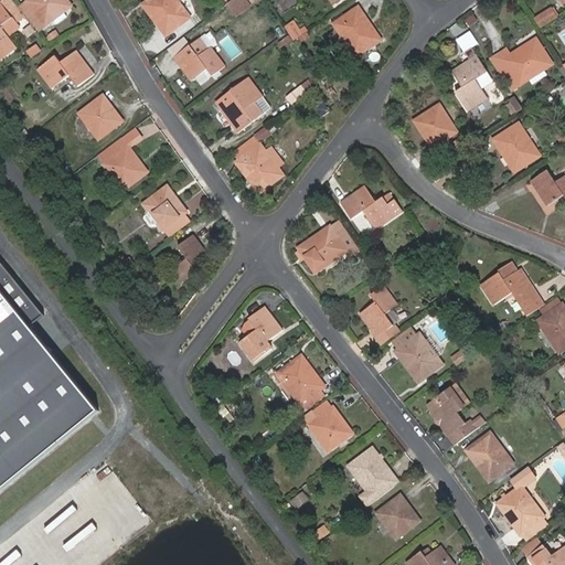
[(18,24),(27,18),(14,0),(6,0),(1,3),(14,20),(18,24)]
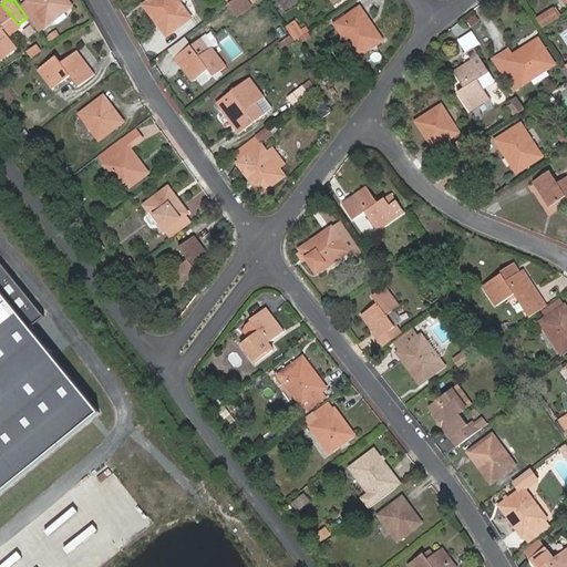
[(73,6),(68,0),(31,0),(23,7),(41,30),(49,24),(47,22),(52,18),(58,24),(68,16),(65,12),(73,6)]
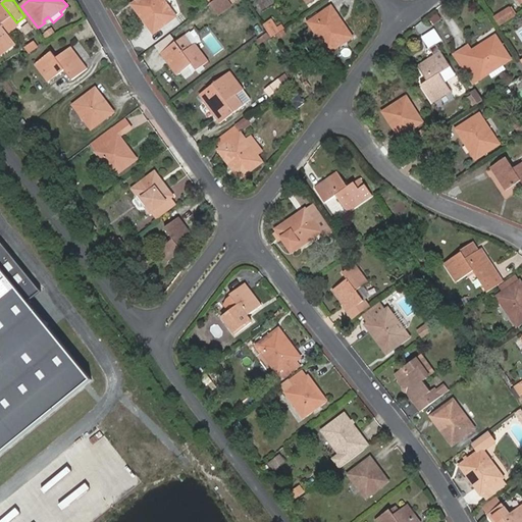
[(161,0),(139,0),(134,4),(155,34),(177,16),(171,8),(168,9),(161,0)]
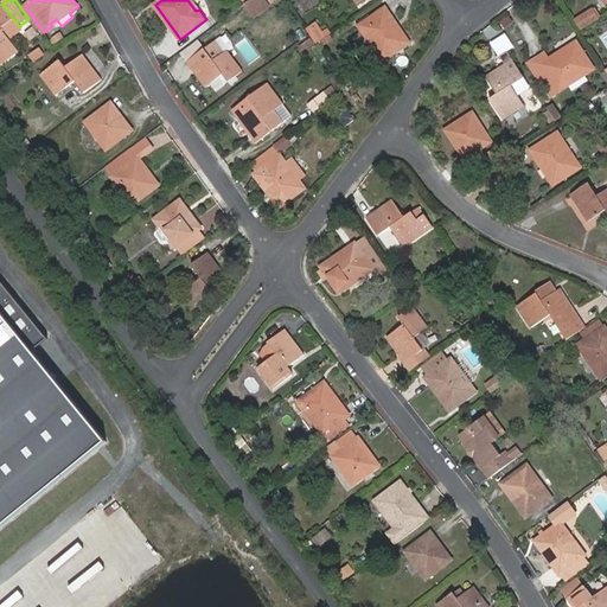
[(250,0),(243,6),(251,19),(266,8),(259,0),(250,0)]
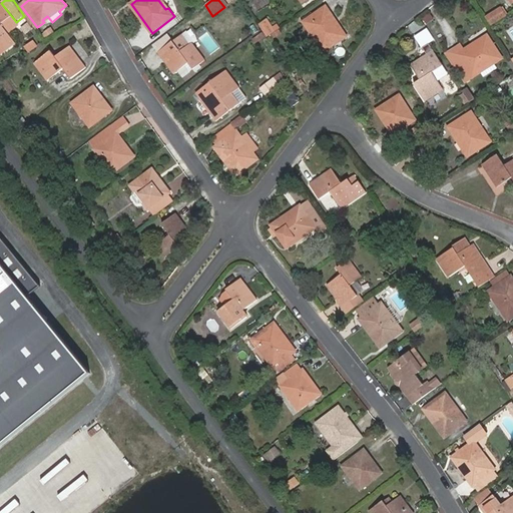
[(13,18),(1,3),(0,4),(0,54),(16,42),(8,32),(3,25),(13,18)]
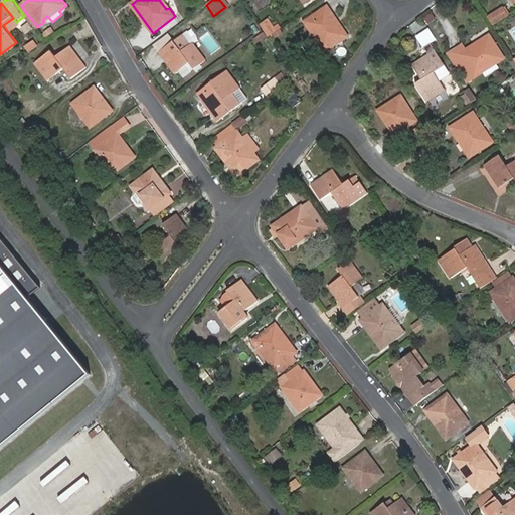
[(348,37),(328,7),(306,22),(310,29),(313,28),(322,43),(320,44),(325,52),(348,37)]
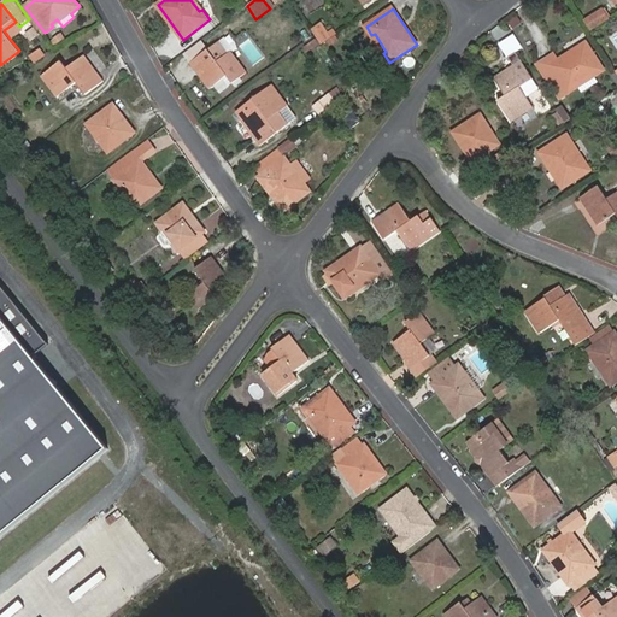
[(609,19),(605,12),(586,23),(591,31),(609,19)]
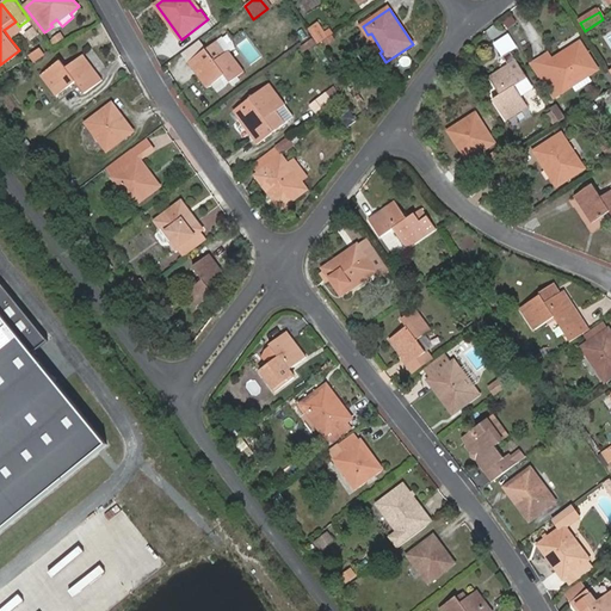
[(327,31),(320,20),(314,25),(325,42),(335,34),(333,29),(332,29),(331,29),(327,31)]
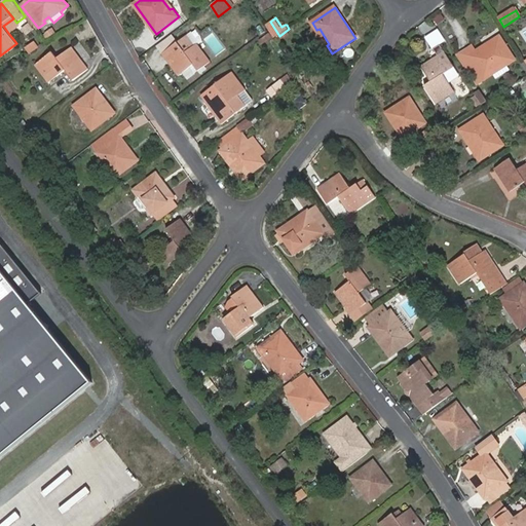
[(8,33),(19,25),(16,23),(13,19),(3,26),(8,33)]
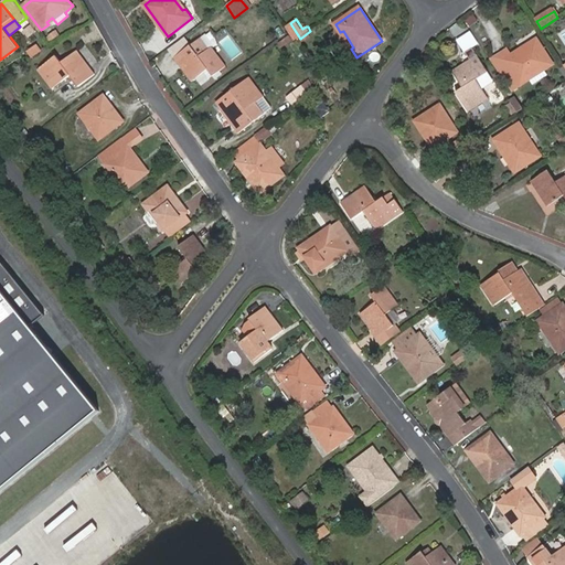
[(296,41),(300,39),(290,23),(286,25),(290,32),(296,41)]
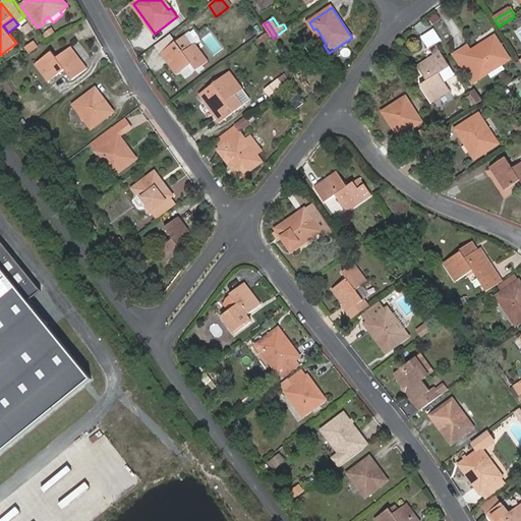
[(437,27),(423,35),(430,47),(444,39),(437,27)]
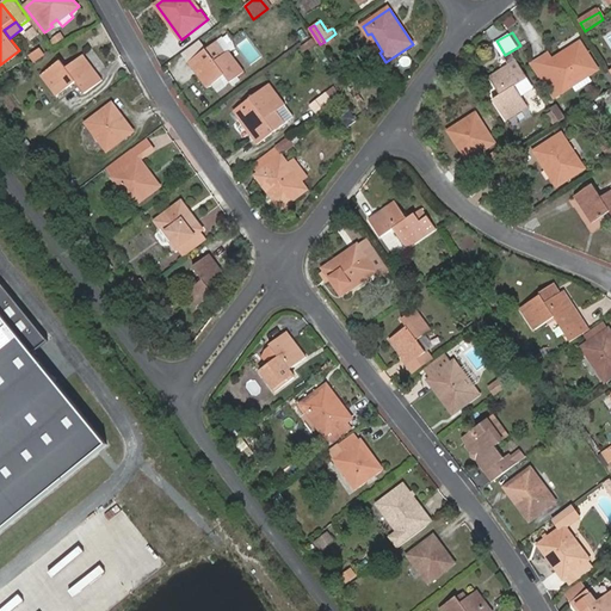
[(368,35),(380,53),(382,51),(371,34),(368,35)]
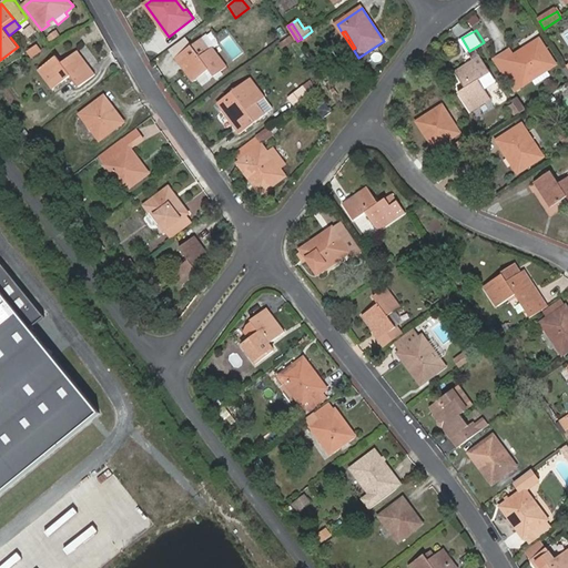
[(211,49),(203,38),(176,58),(195,81),(210,69),(215,77),(227,67),(213,48),(211,49)]
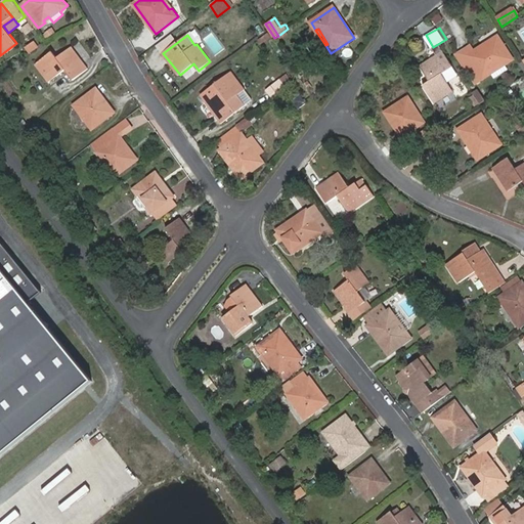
[(514,59),(498,36),(468,54),(482,79),(491,74),(489,72),(504,62),(505,64),(514,59)]
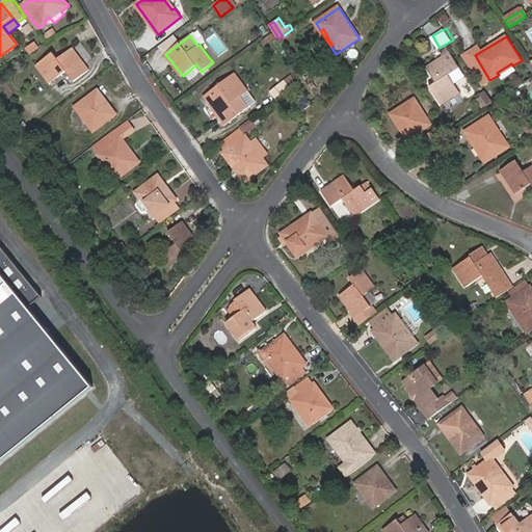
[(38,48),(34,43),(27,47),(31,53),(38,48)]
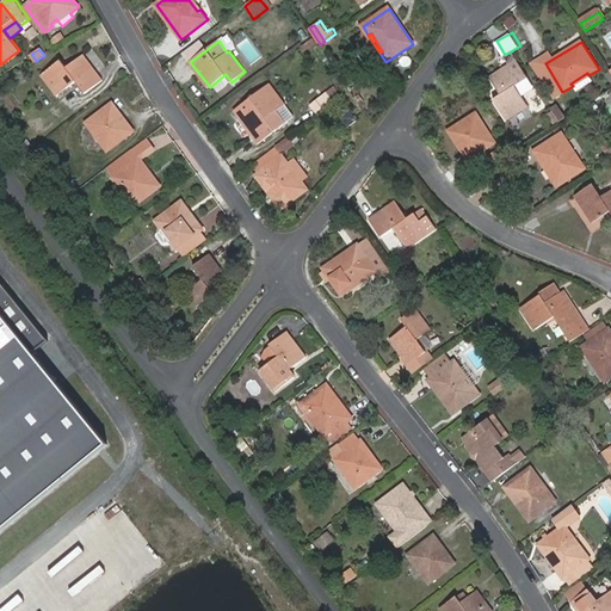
[(67,68),(61,61),(42,75),(57,96),(76,81),(86,93),(102,81),(82,56),(67,68)]
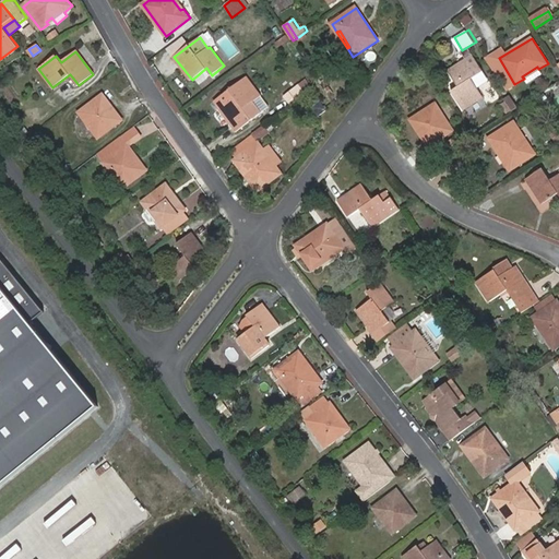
[(484,71),(474,55),(450,70),(460,85),(452,91),(464,109),(483,97),(472,79),(484,71)]
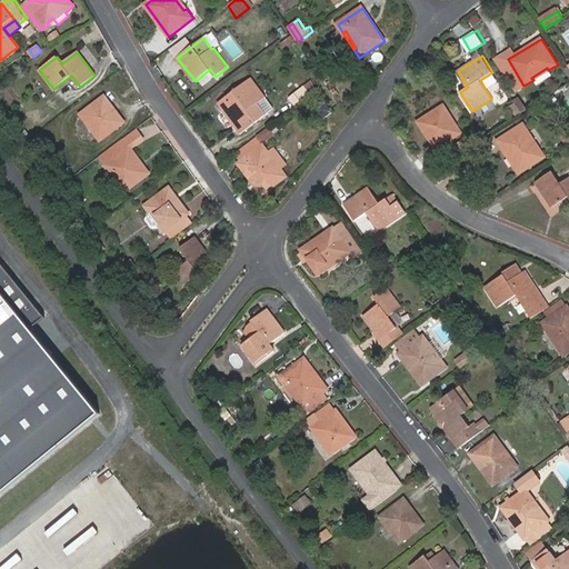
[(267,97),(253,78),(233,91),(239,99),(223,110),(241,135),(266,116),(258,103),(267,97)]
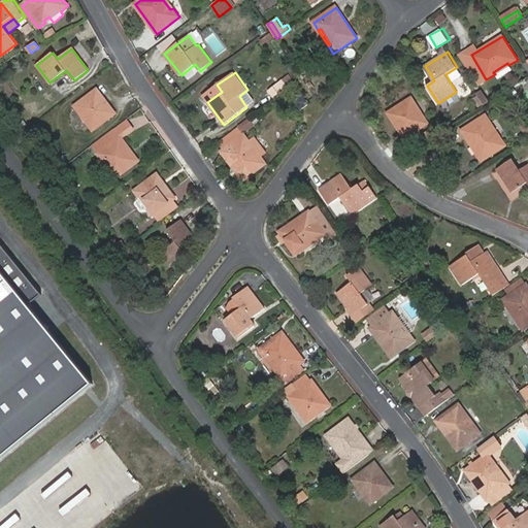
[(295,83),(290,75),(268,92),(273,99),(295,83)]
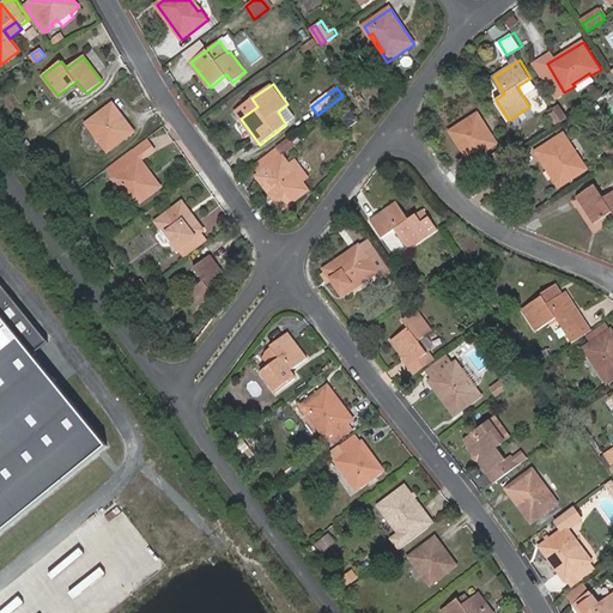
[(134,132),(113,103),(86,123),(93,132),(96,129),(104,140),(102,143),(108,152),(134,132)]
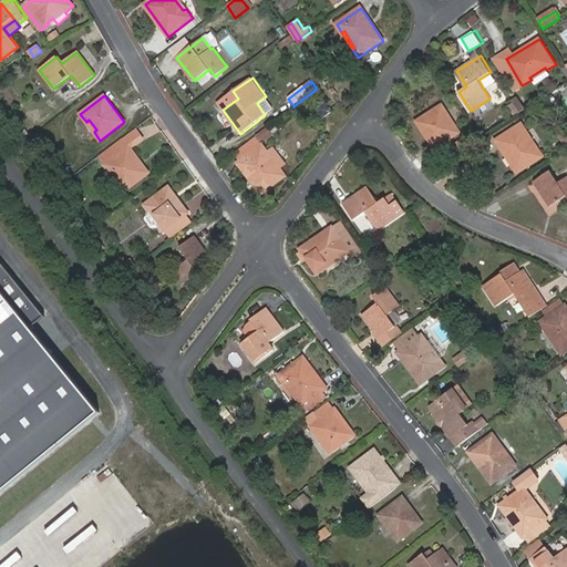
[(265,115),(275,109),(266,96),(257,103),(265,115)]
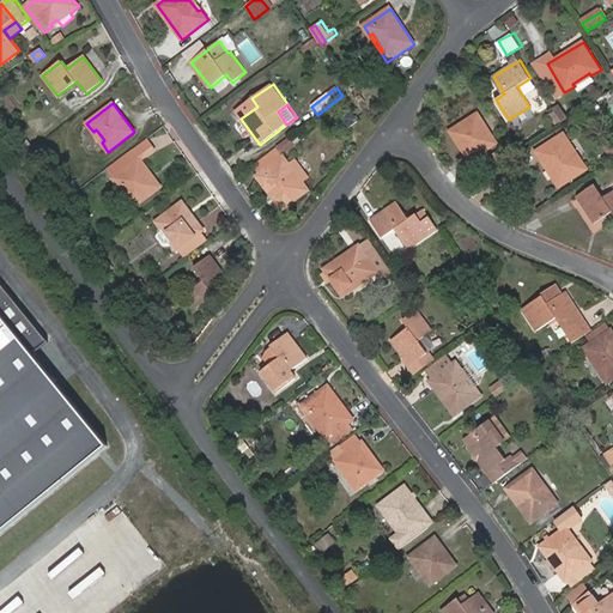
[(562,122),(569,117),(560,104),(553,109),(562,122)]
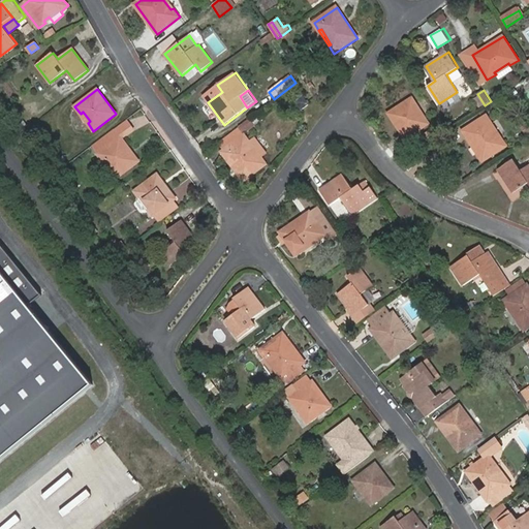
[(310,104),(304,95),(296,102),(301,111),(310,104)]
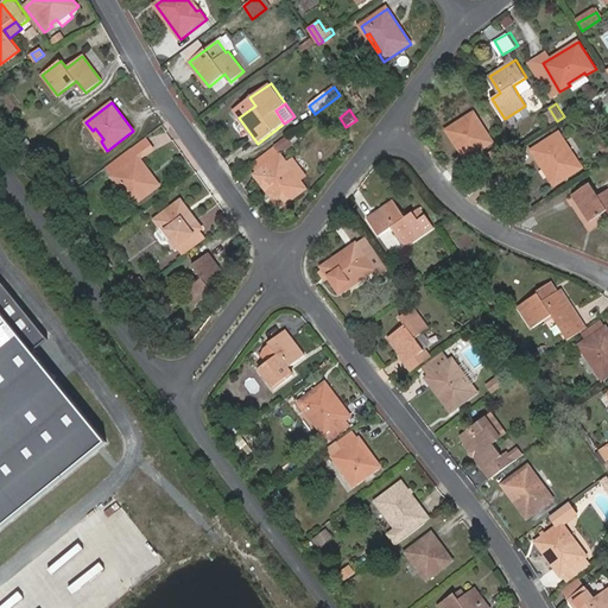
[(477,122),(480,121),(475,112),(447,130),(466,159),(494,143),(488,132),(485,134),(477,122)]
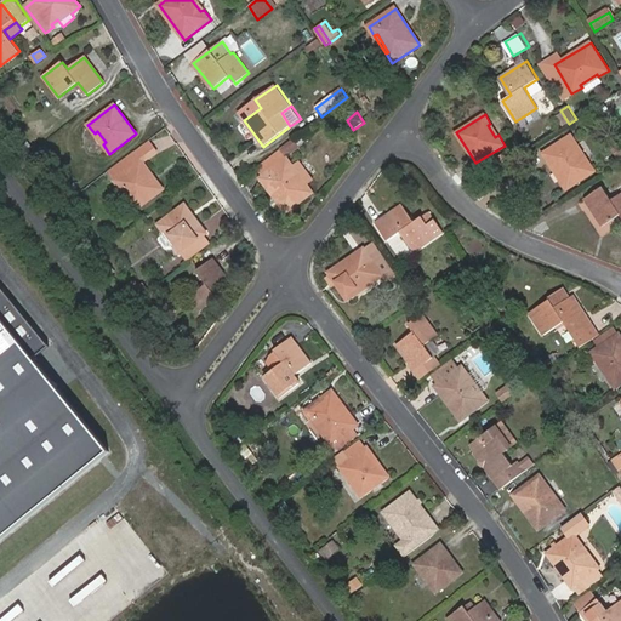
[(576,147),(577,144),(573,135),(545,153),(568,188),(596,171),(590,161),(586,163),(576,147)]
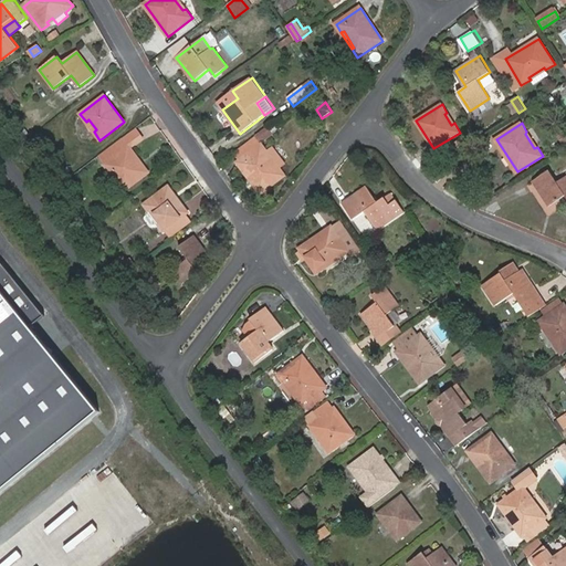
[(240,159),(262,143),(273,134),(269,127),(234,153),(240,159)]
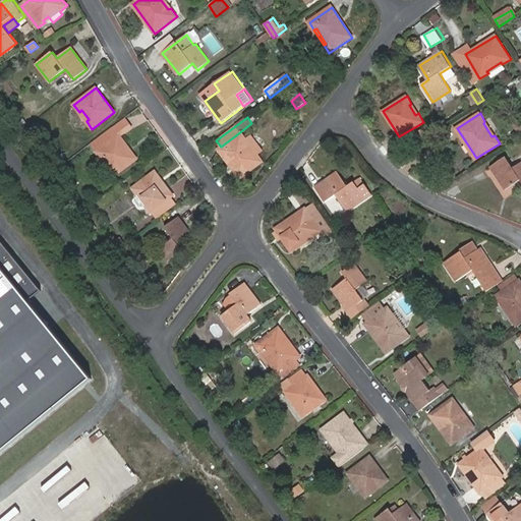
[(114,176),(136,159),(112,127),(91,142),(103,160),(106,158),(111,166),(109,168),(114,176)]
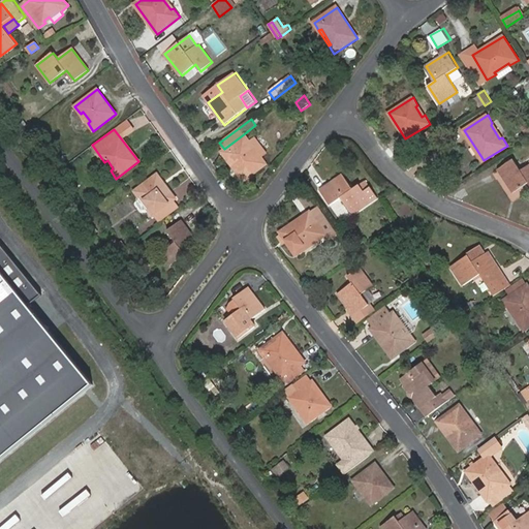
[(249,143),(250,142),(245,133),(224,149),(221,151),(244,182),(267,164),(261,156),(259,158),(249,143)]
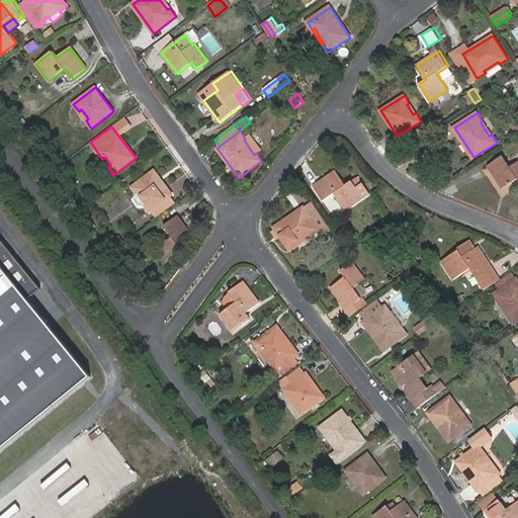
[(256,153),(261,149),(251,135),(245,139),(244,140),(254,155),(256,153)]
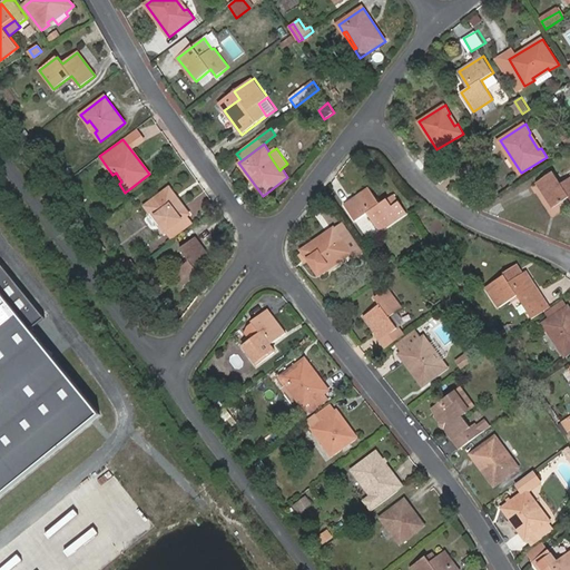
[(569,177),(561,184),(554,172),(538,182),(553,206),(569,196),(569,177)]
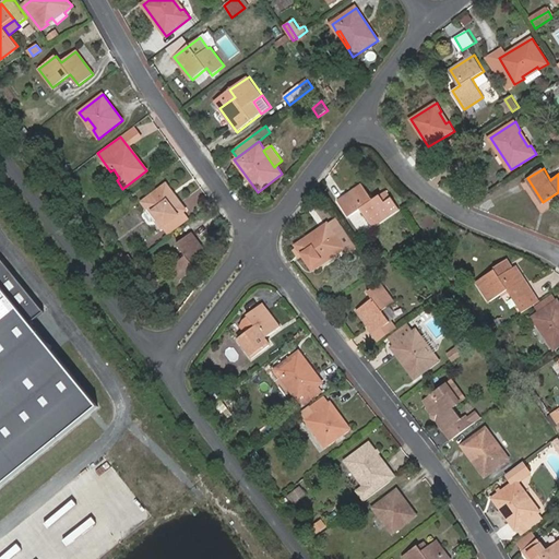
[(74,181),(70,176),(50,190),(54,197),(74,181)]
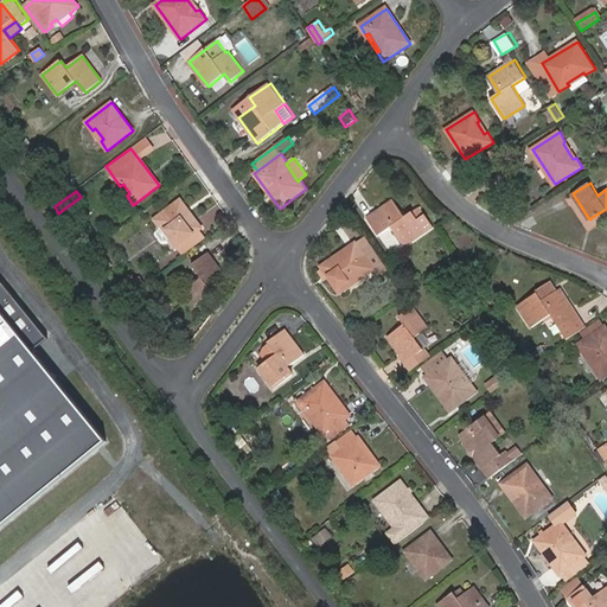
[(406,217),(394,199),(368,217),(379,235),(391,225),(404,246),(433,227),(426,216),(419,221),(413,212),(406,217)]
